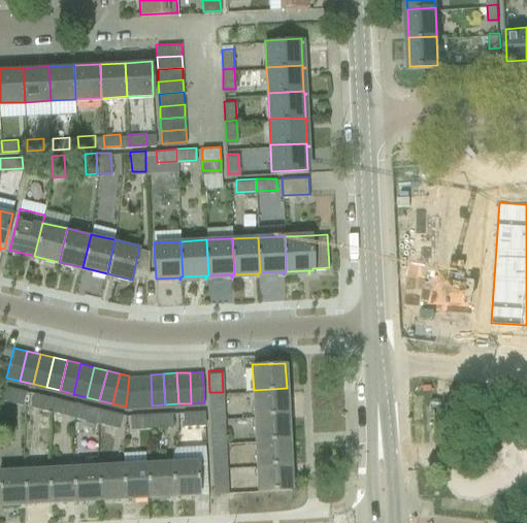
[(129,376),(126,406),(139,405),(137,374),(129,376)]
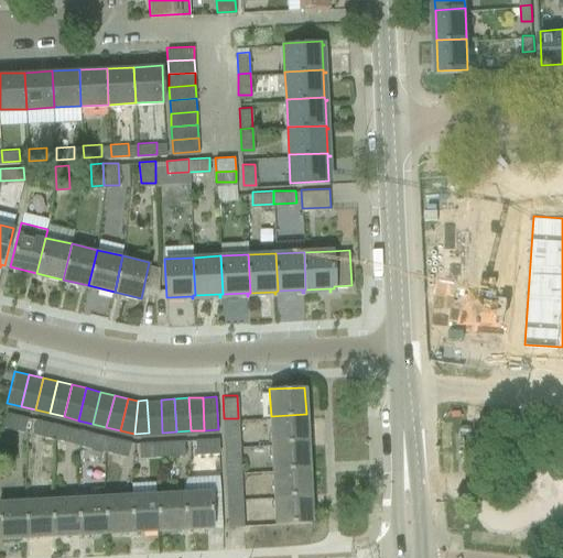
[(161,400),(147,400),(149,433),(162,433),(161,400)]
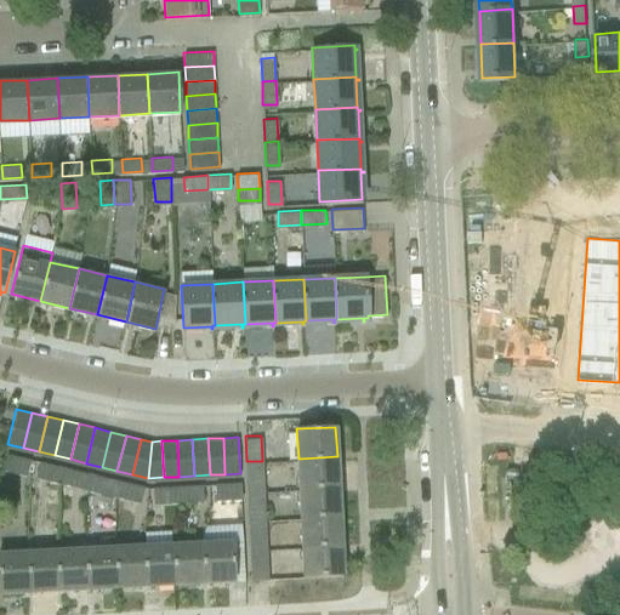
[(6,451),(1,468),(27,474),(32,457),(6,451)]
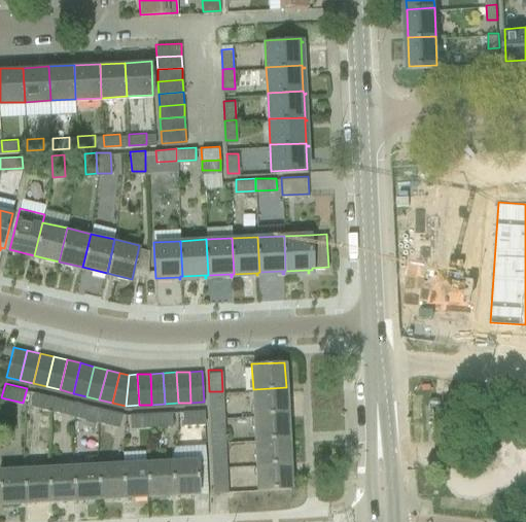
[(253,389),(254,414),(287,412),(286,387),(253,389)]
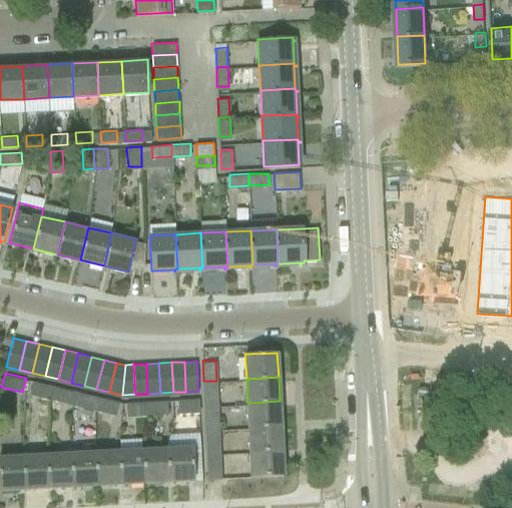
[(33,380),(30,393),(48,398),(51,384),(33,380)]
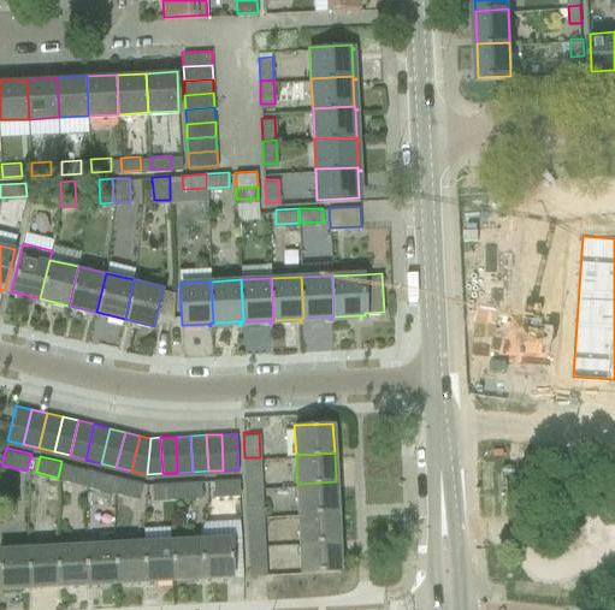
[(260,457),(244,457),(246,480),(261,480),(260,457)]
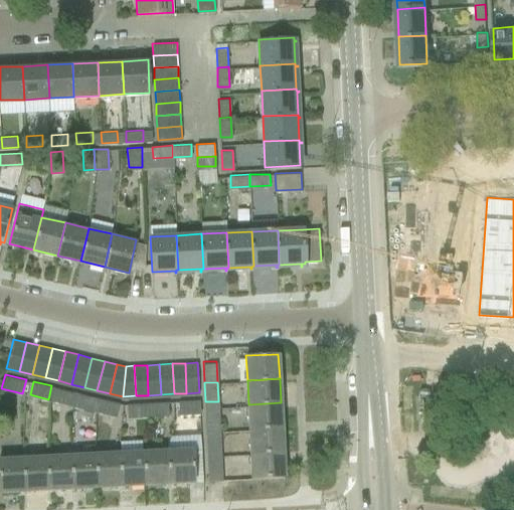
[(51,385),(48,399),(51,399),(61,402),(68,403),(68,402),(71,389),(54,385),(51,385)]
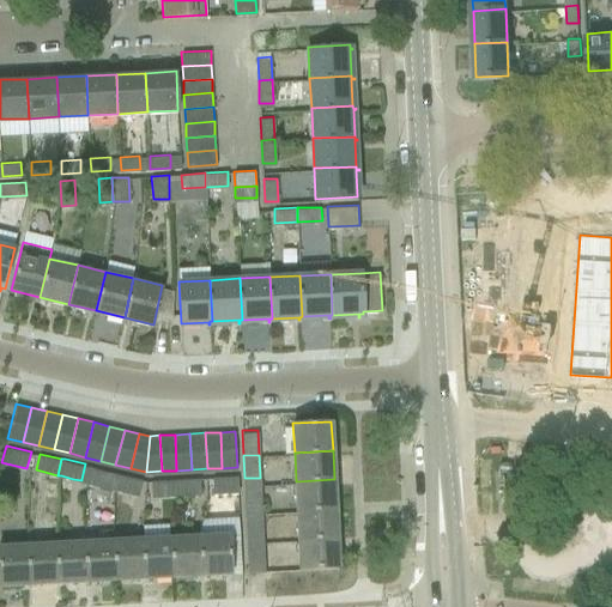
[(95,466),(91,484),(114,490),(119,472),(95,466)]
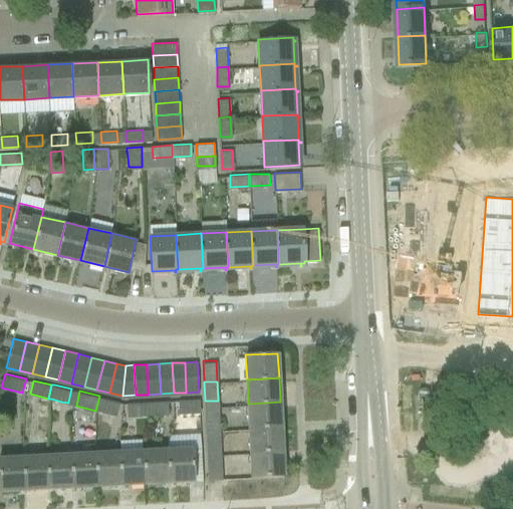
[(99,396),(95,411),(115,415),(119,400),(99,396)]
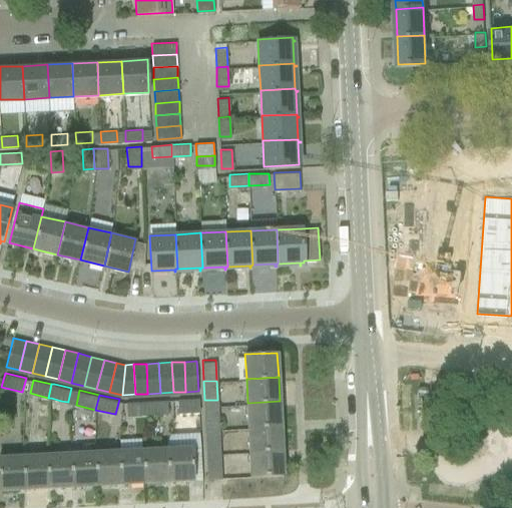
[(198,398),(178,399),(179,412),(199,411),(198,398)]
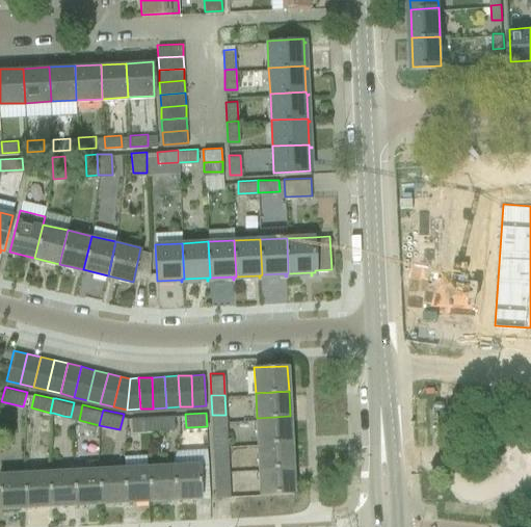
[(174,415),(155,416),(156,429),(174,428),(174,415)]
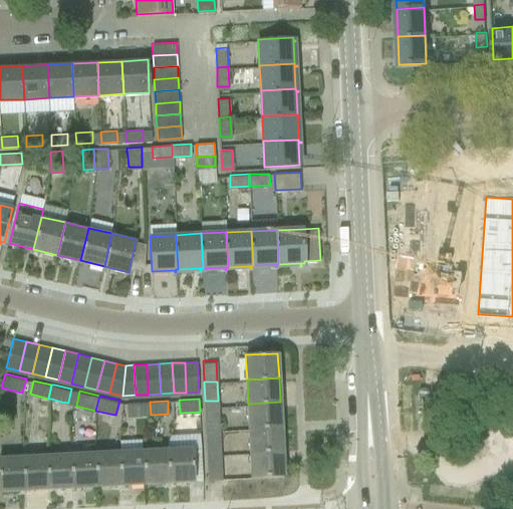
[(150,402),(127,403),(127,416),(151,415),(150,402)]
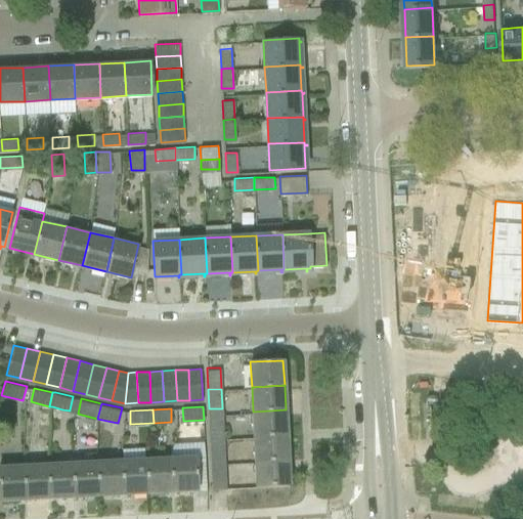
[(253,412),(254,436),(287,434),(286,409),(253,412)]
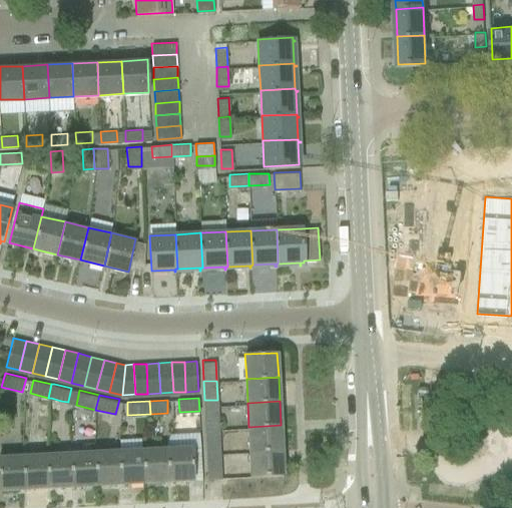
[(204,408),(206,429),(219,428),(218,408),(204,408)]
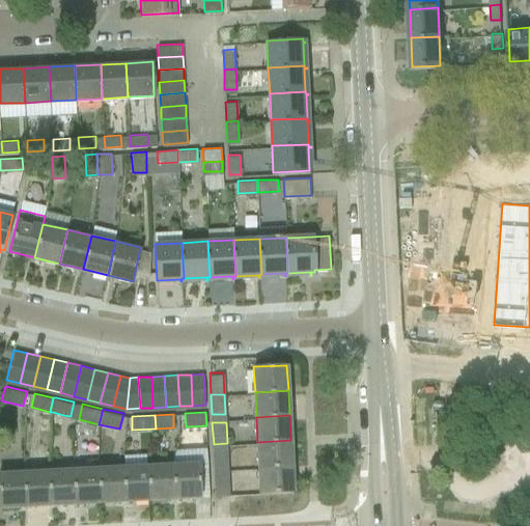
[(257,442),(258,467),(291,465),(290,440),(257,442)]
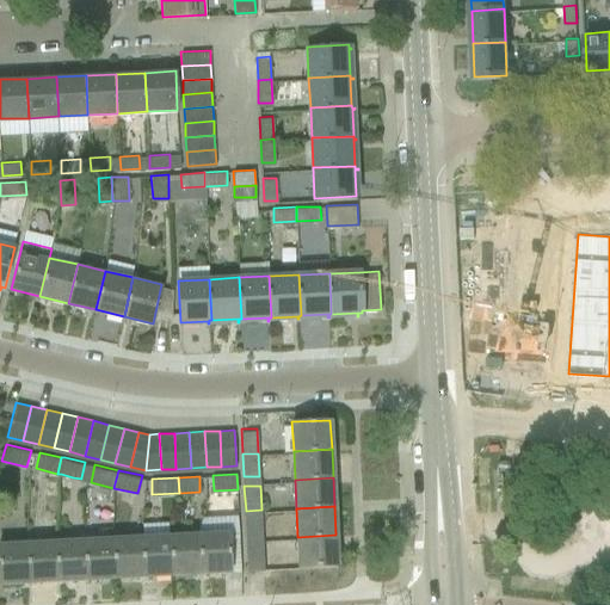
[(262,510),(246,511),(246,533),(263,533),(262,510)]
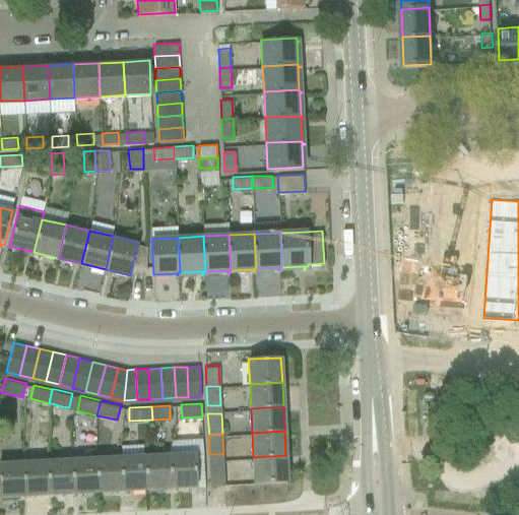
[(194,452),(170,453),(171,486),(196,485),(194,452)]
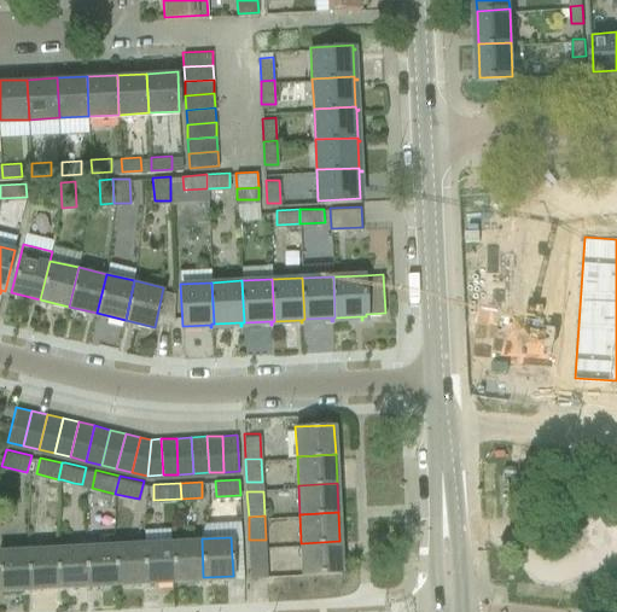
[(202,538),(173,540),(174,580),(203,577),(202,538)]
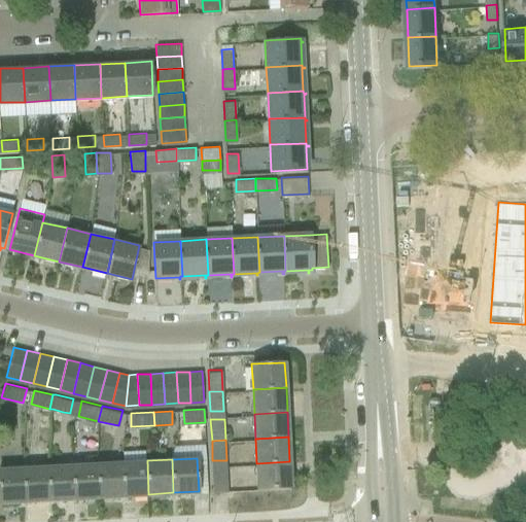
[(147,460),(123,461),(124,495),(148,494),(147,460)]
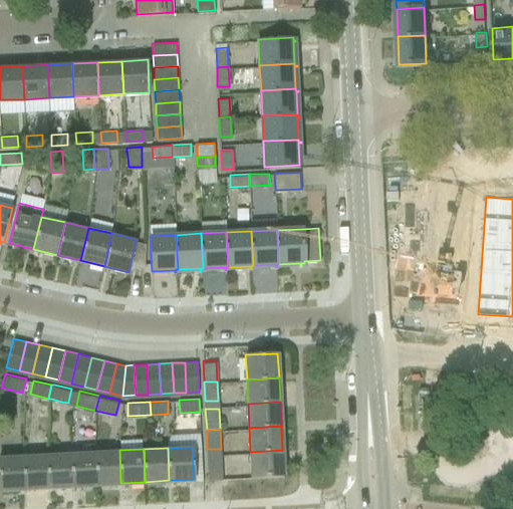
[(119,450),(95,452),(96,484),(120,483),(119,450)]
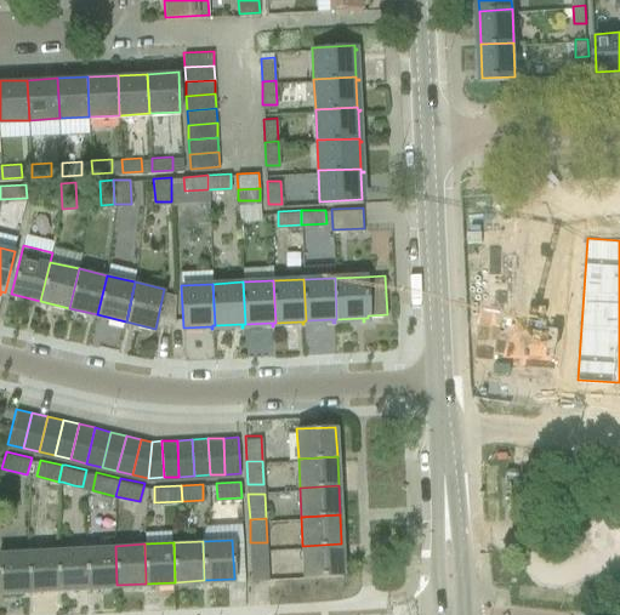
[(341,544),(302,546),(303,576),(343,574),(341,544)]
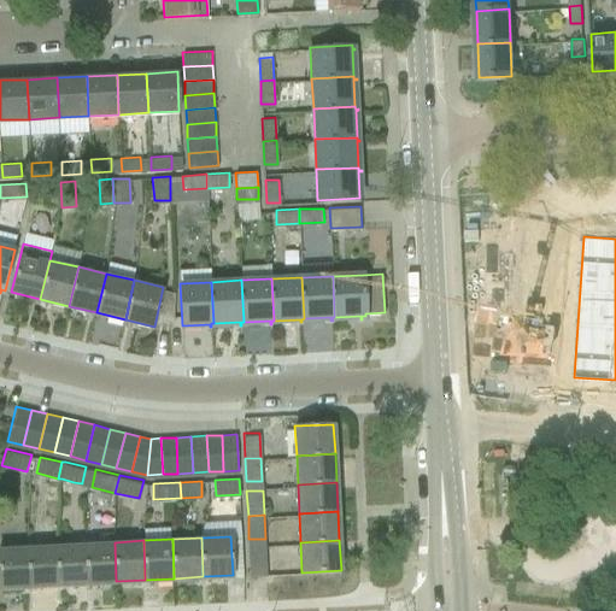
[(115,542),(86,544),(87,582),(116,581),(115,542)]
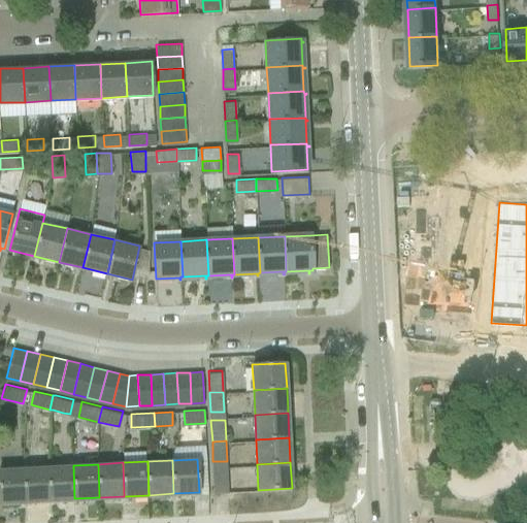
[(73,465),(48,466),(50,500),(74,498),(73,465)]
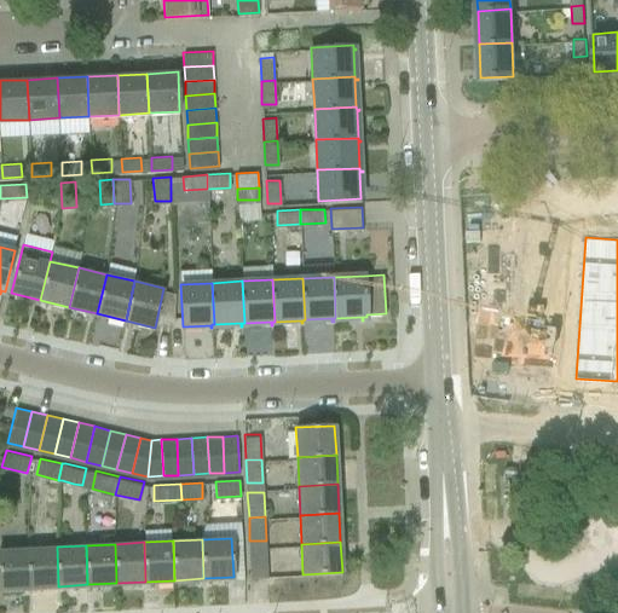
[(57,547),(28,548),(30,588),(58,587),(57,547)]
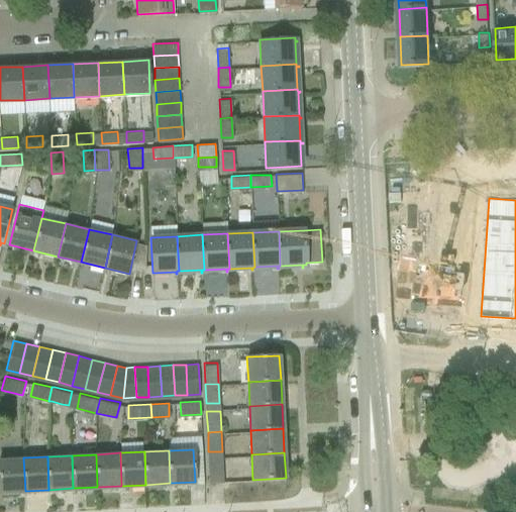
[(222,456),(209,456),(210,482),(223,481),(222,456)]
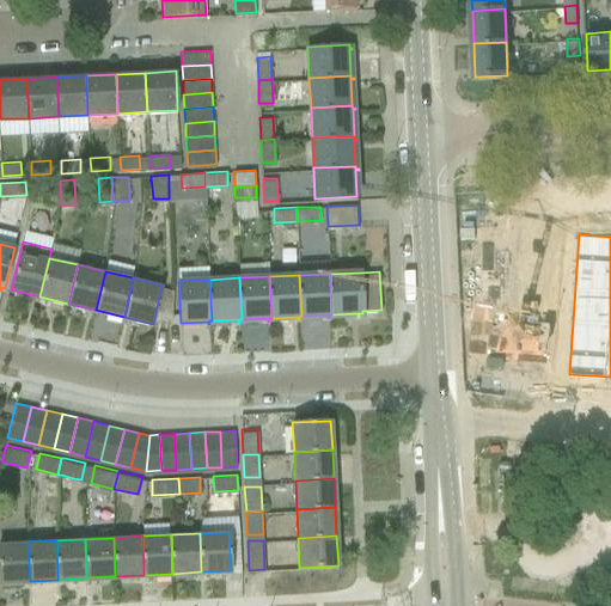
[(0,582),(30,581),(28,542),(0,543),(0,582)]
